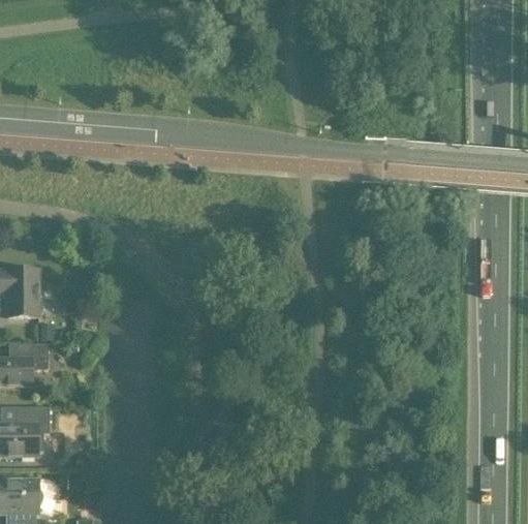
[(8,268),(8,269),(0,268),(0,291),(7,293),(7,315),(39,315),(39,268),(8,268)]
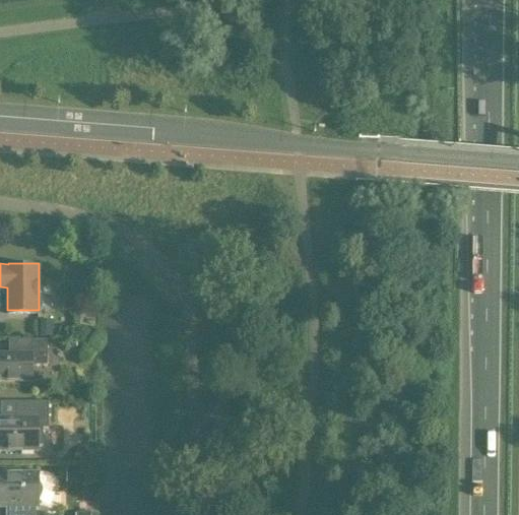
[(42,316),(42,332),(54,332),(53,316),(42,316)]
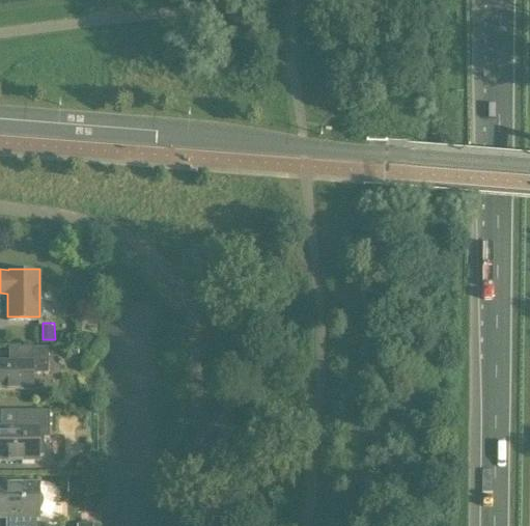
[(32,370),(49,369),(49,343),(18,343),(18,355),(15,358),(0,358),(0,385),(32,385),(32,370)]
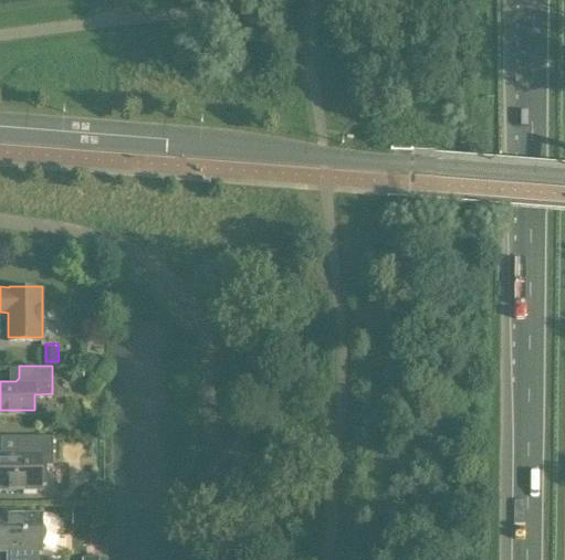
[(0,486),(41,486),(41,481),(48,481),(46,462),(53,462),(53,433),(18,433),(18,451),(0,451),(0,486)]
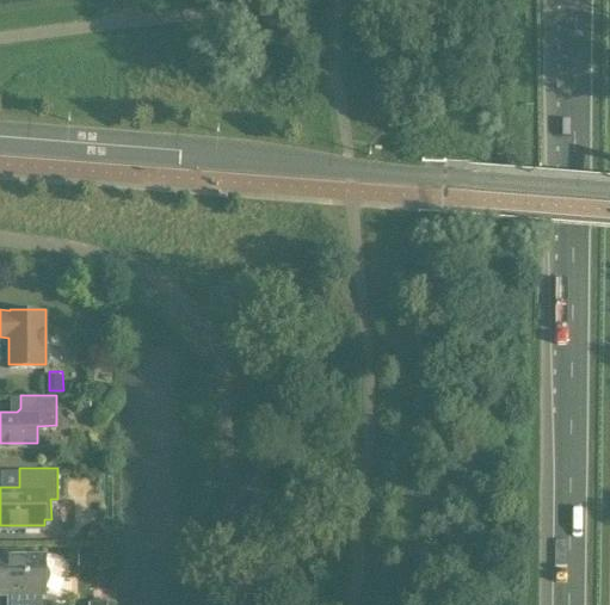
[(0,588),(8,590),(8,594),(41,594),(41,590),(44,590),(44,581),(48,578),(49,574),(49,569),(47,565),(44,561),(44,554),(0,554),(0,588)]
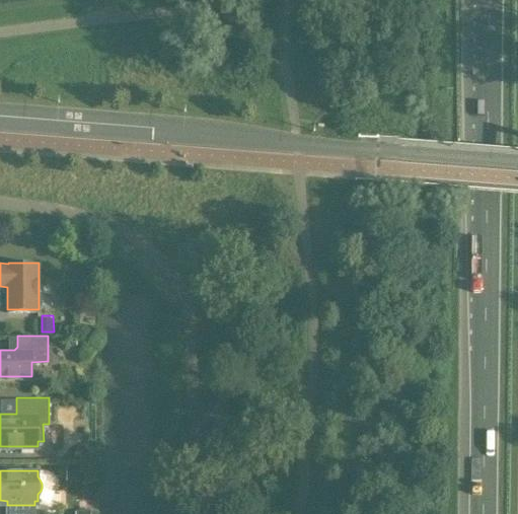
[(7,505),(7,513),(34,513),(34,505),(7,505)]
